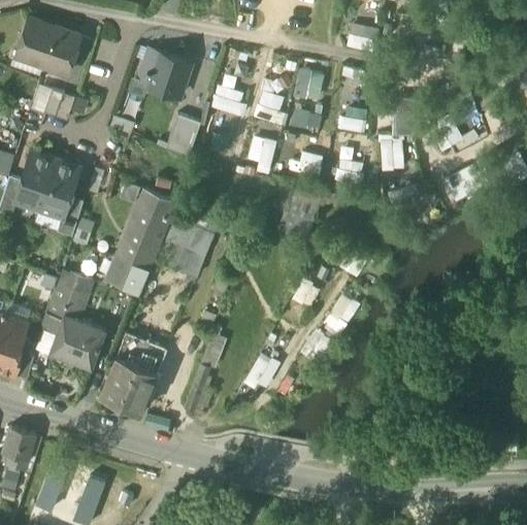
[(361,0),(361,11),(377,13),(379,0),(361,0)]
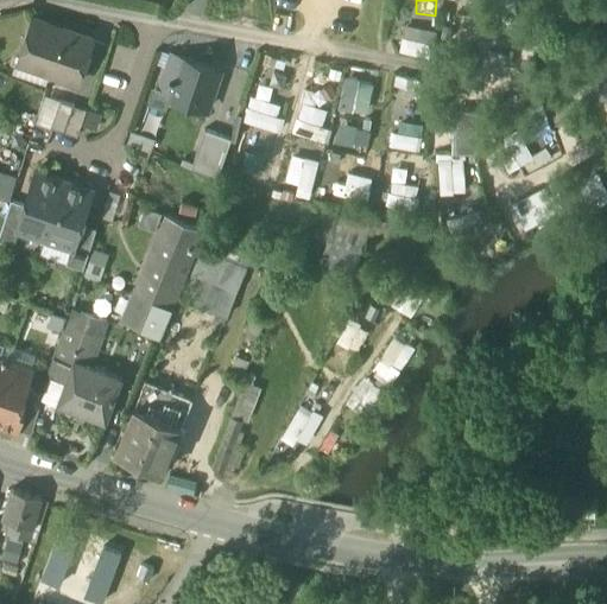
[(48,76),(77,86),(92,42),(31,21),(18,62),(48,72),(46,75),(48,76)]
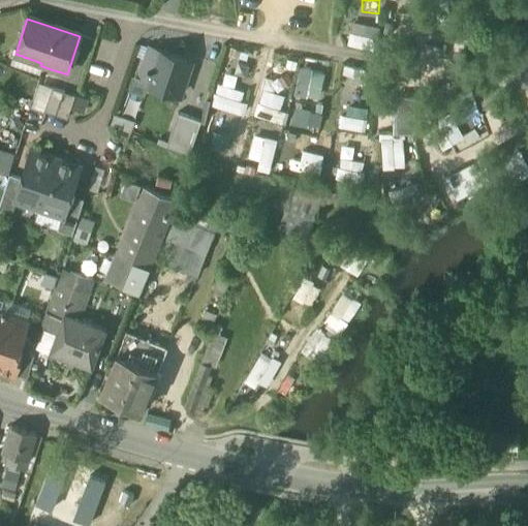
[(347,45),(377,51),(381,29),(351,23),(347,45)]
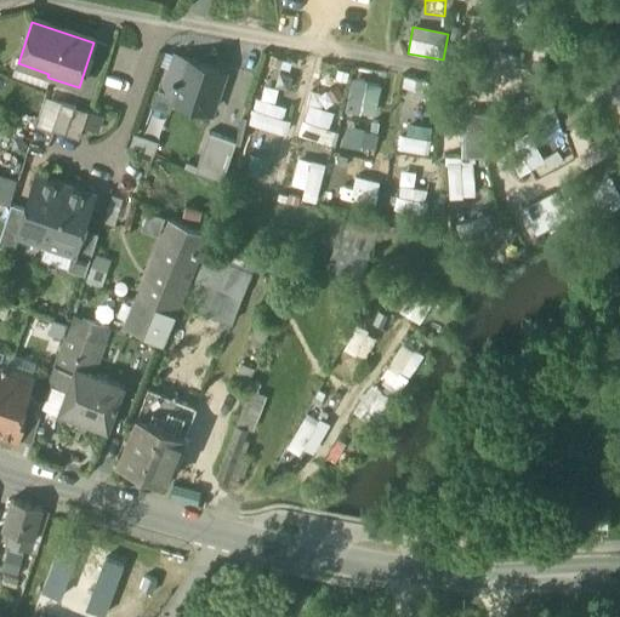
[(172,102),(209,114),(221,78),(174,62),(163,95),(174,98),(172,102)]
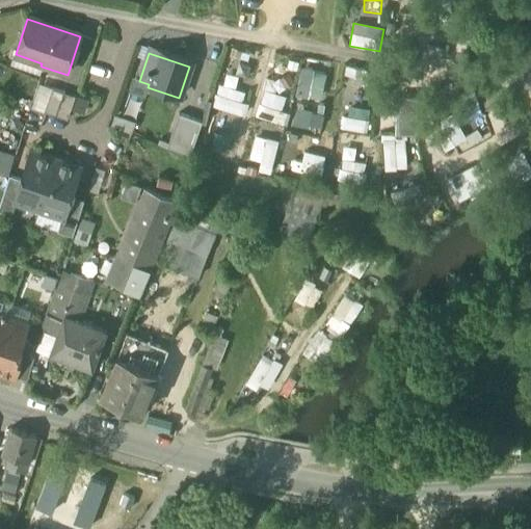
[(38,76),(42,67),(41,65),(42,63),(16,54),(11,65),(38,76)]
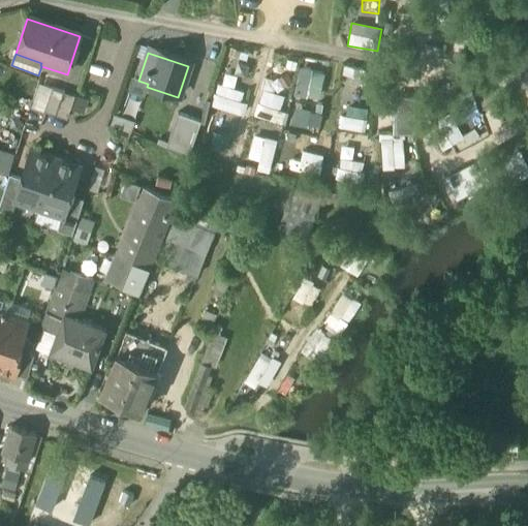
[(320,99),(324,72),(299,68),(294,95),(320,99)]
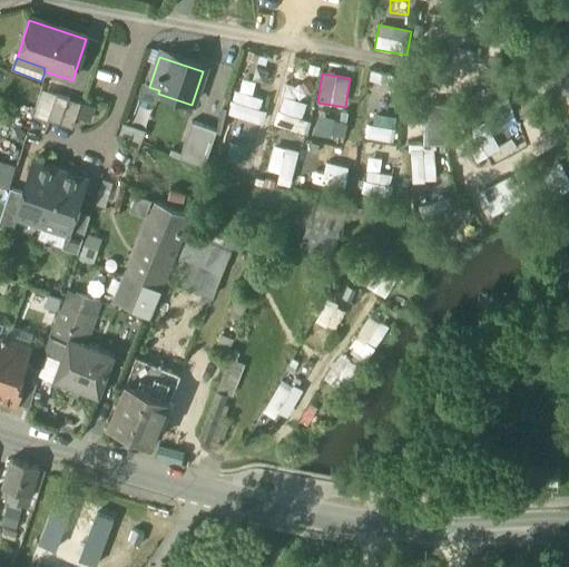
[(33,117),(46,121),(55,96),(42,91),(33,117)]
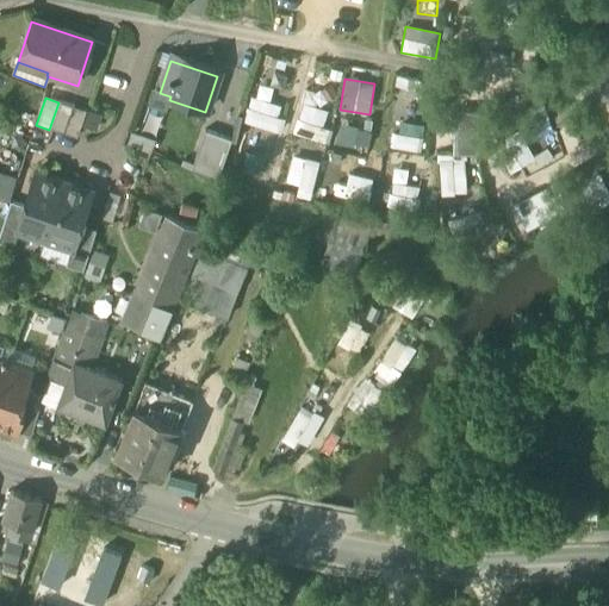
[(252,98),(243,123),(275,133),(284,110),(252,98)]
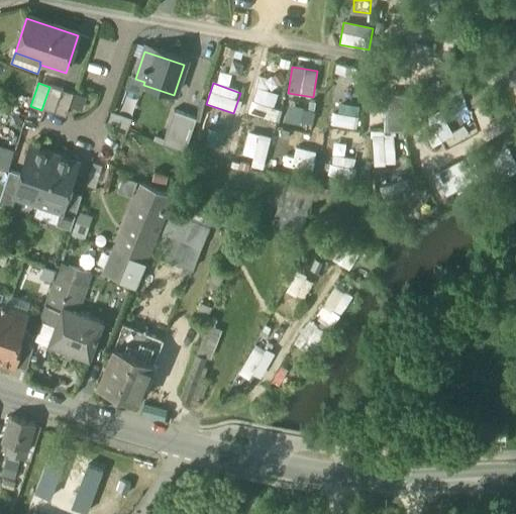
[(44,111),(65,118),(73,95),(49,87),(41,110),(44,111)]
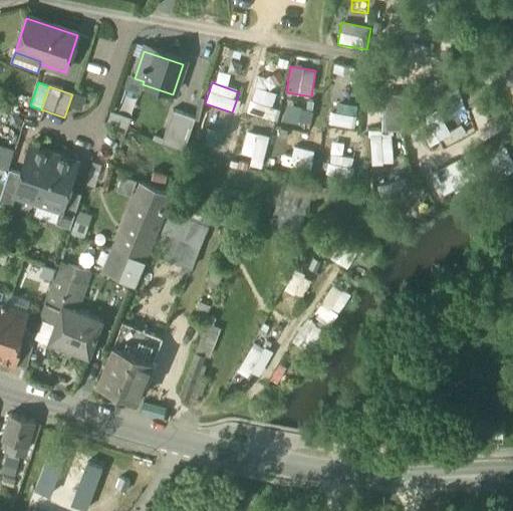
[(272,107),(276,94),(255,87),(246,112),(275,122),(279,110),(272,107)]
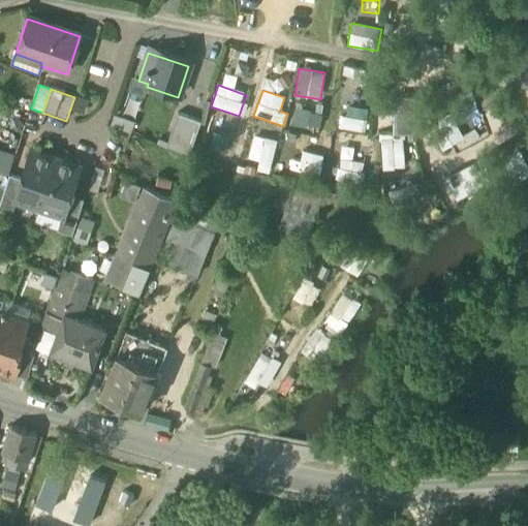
[(392,103),(393,127),(413,126),(413,103),(392,103)]
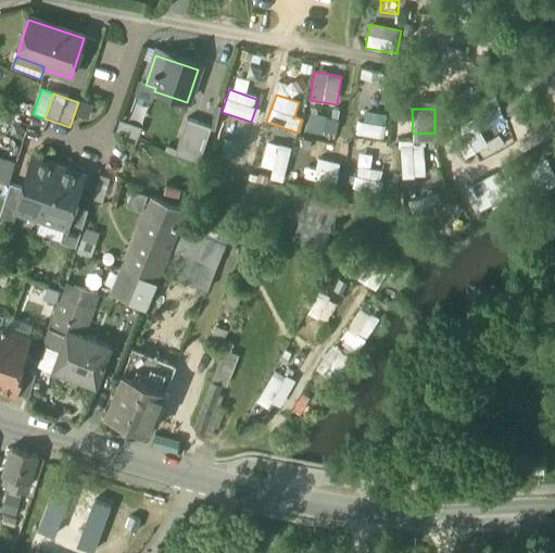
[(385,118),(362,115),(360,135),(382,138),(385,118)]
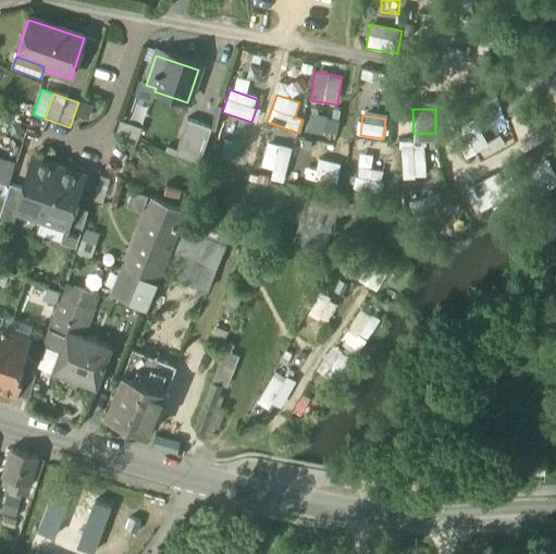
[(310,133),(337,133),(337,118),(310,118),(310,133)]
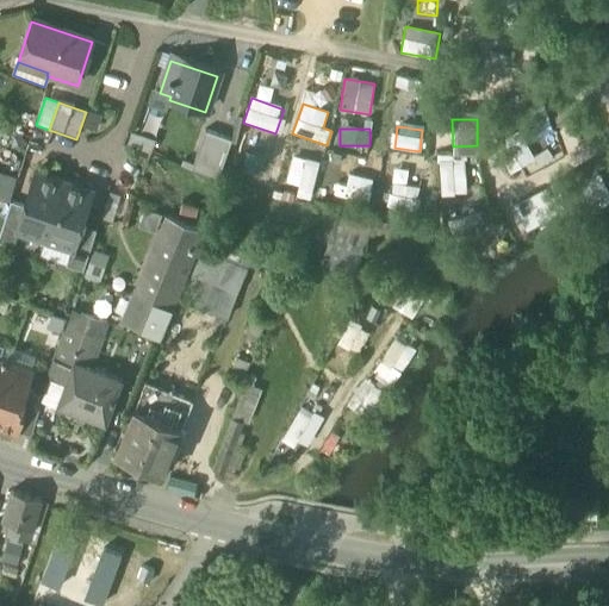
[(190,172),(217,182),(231,142),(204,132),(190,172)]
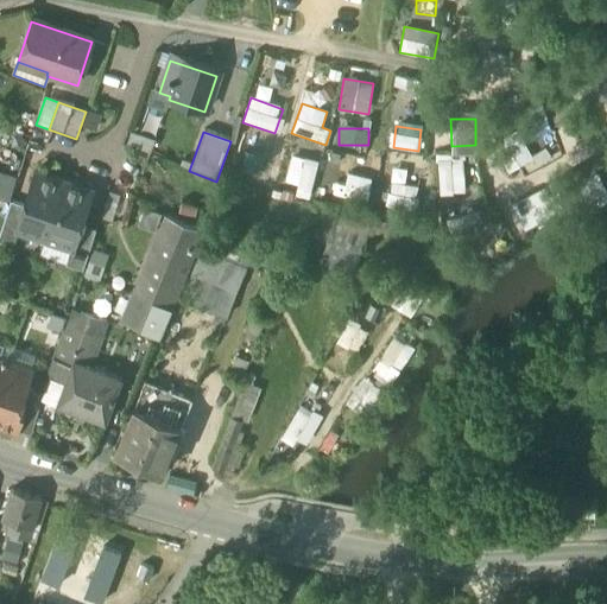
[(284,182),(297,185),(293,197),(309,201),(318,163),(291,156),(284,182)]
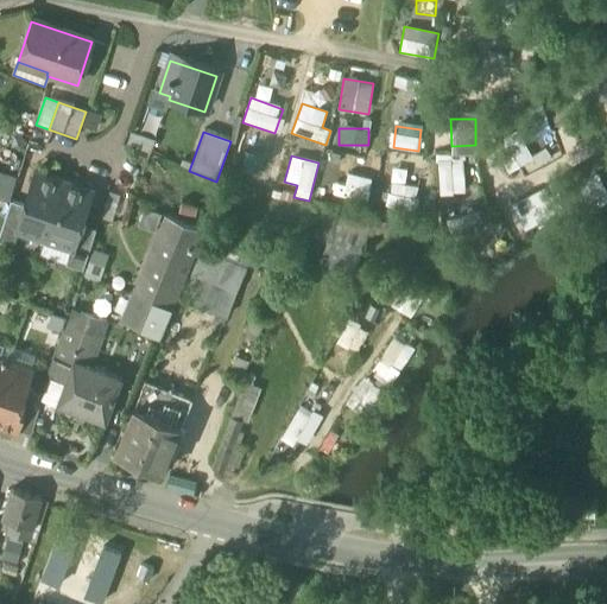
[(437,158),(440,196),(465,195),(463,157),(437,158)]
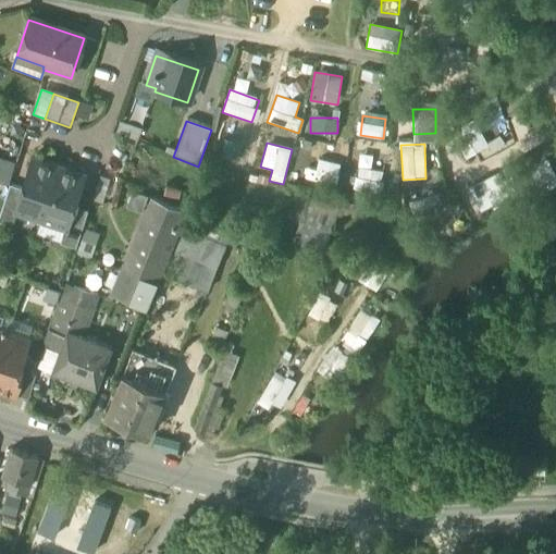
[(359,155),(353,188),(379,194),(386,160),(359,155)]
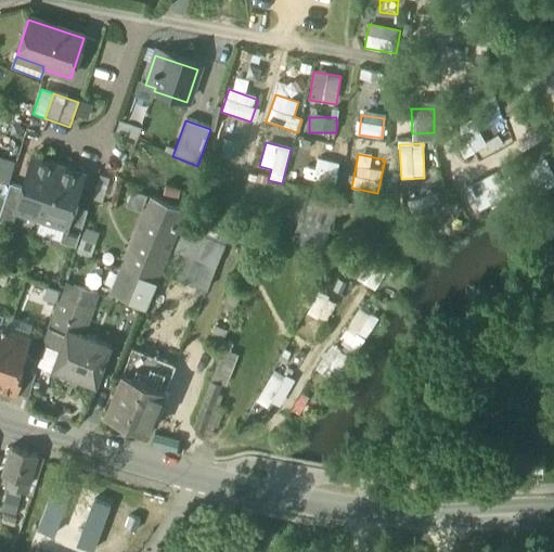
[(14,163),(3,159),(0,168),(0,181),(7,183),(14,163)]
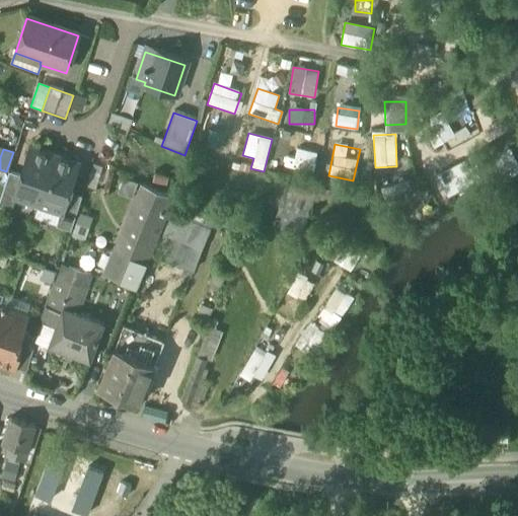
[(14,198),(38,205),(53,157),(29,149),(20,177),(13,198),(14,198)]
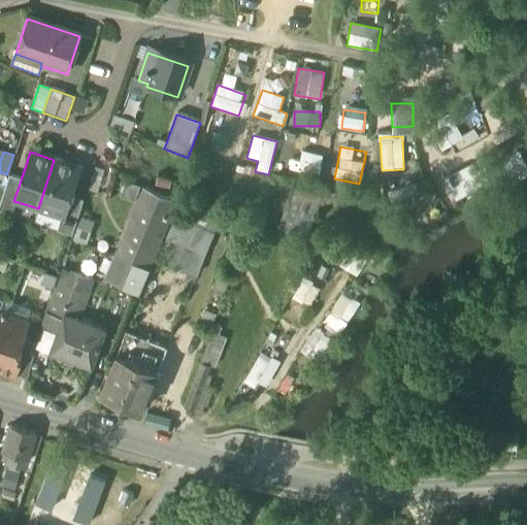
[(78,168),(54,160),(38,208),(61,217),(62,217),(69,196),(78,168)]
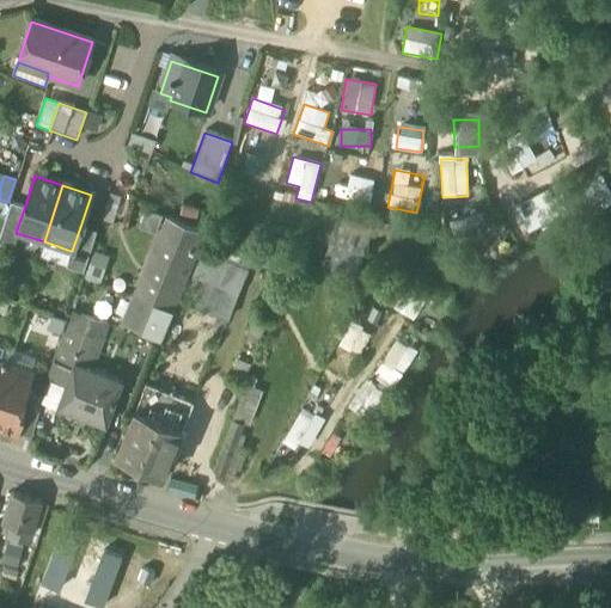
[(548,190),(515,206),(526,228),(558,213),(548,190)]
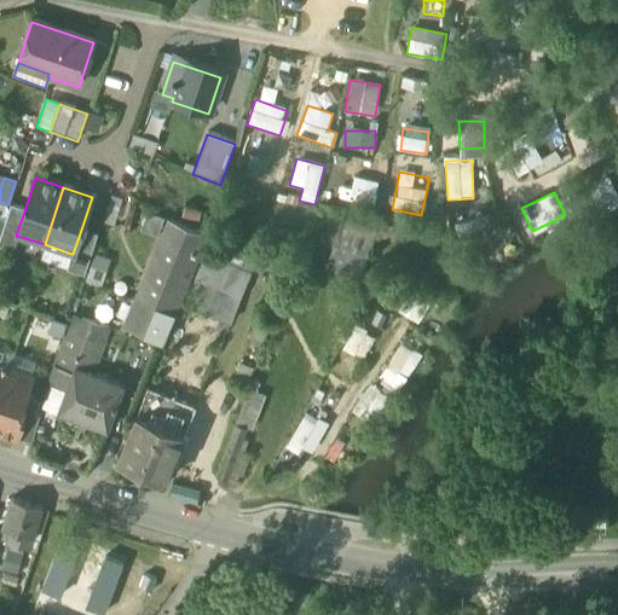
[(0,248),(12,253),(17,236),(16,236),(24,212),(10,207),(9,210),(0,236),(0,248)]
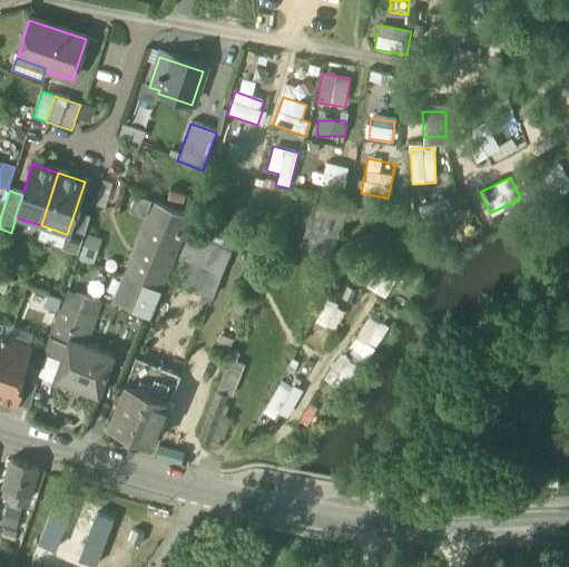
[(296,251),(325,261),(342,214),(313,204),(296,251)]
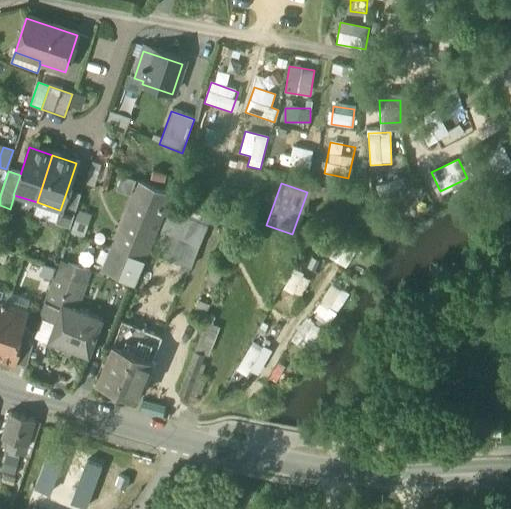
[(118,251),(144,186),(138,184),(112,249),(118,251)]
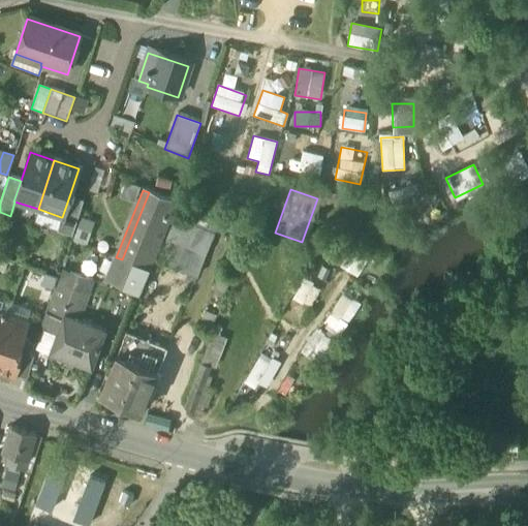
[(106,282),(137,295),(175,203),(149,192),(122,259),(116,257),(106,282)]
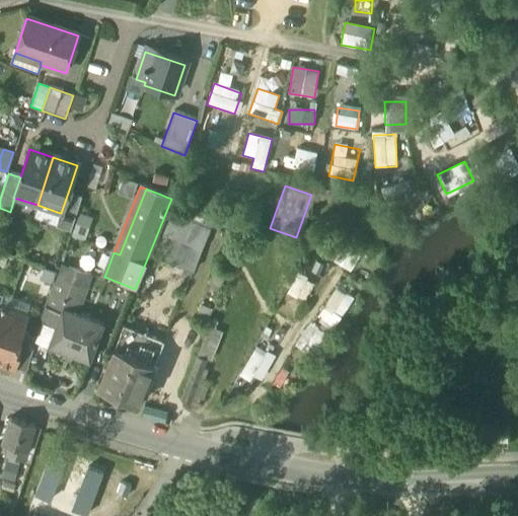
[(315,196),(329,201),(331,195),(318,190),(315,196)]
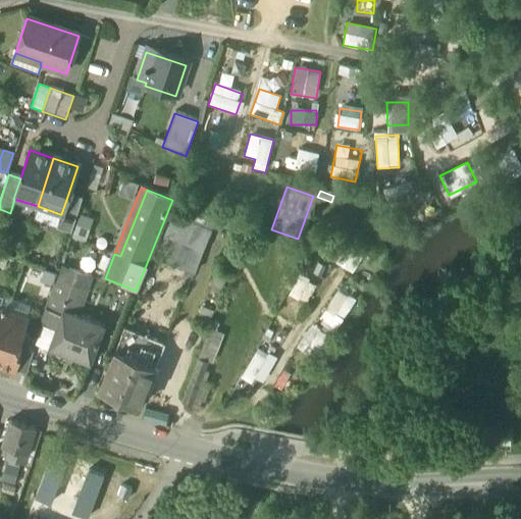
[(56,228),(70,234),(82,199),(68,194),(61,214),(60,214),(56,228)]
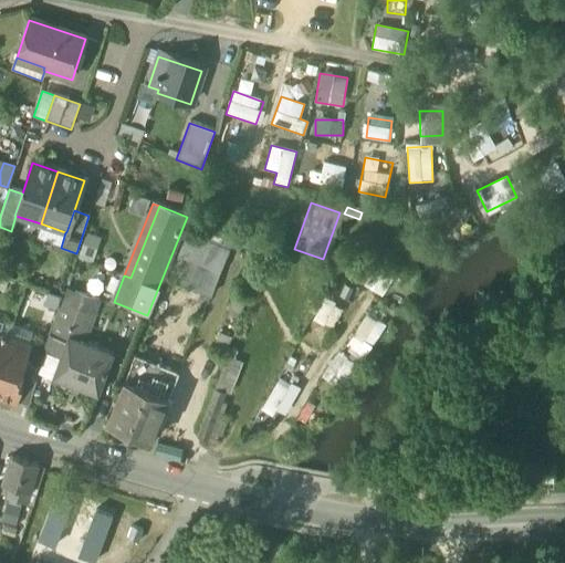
[(65,232),(41,223),(35,240),(61,248),(65,232)]
